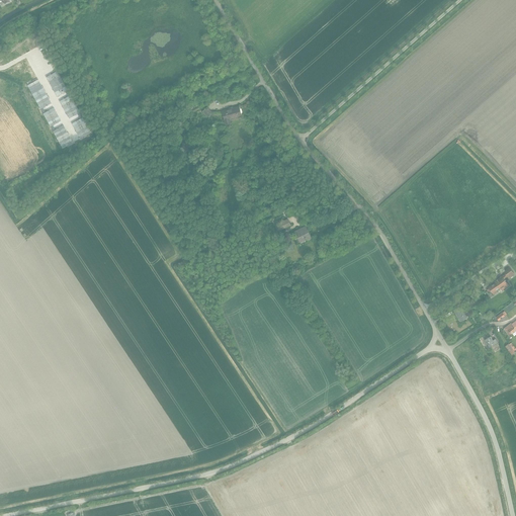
[(55,69),(44,75),(48,81),(59,75),(55,69)]
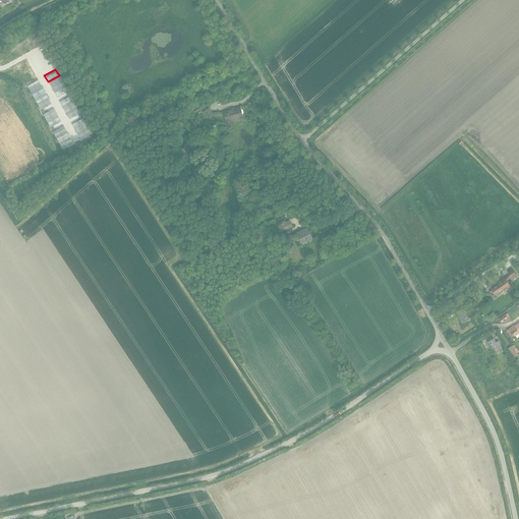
[(59,75),(48,81),(51,89),(62,82),(59,75)]
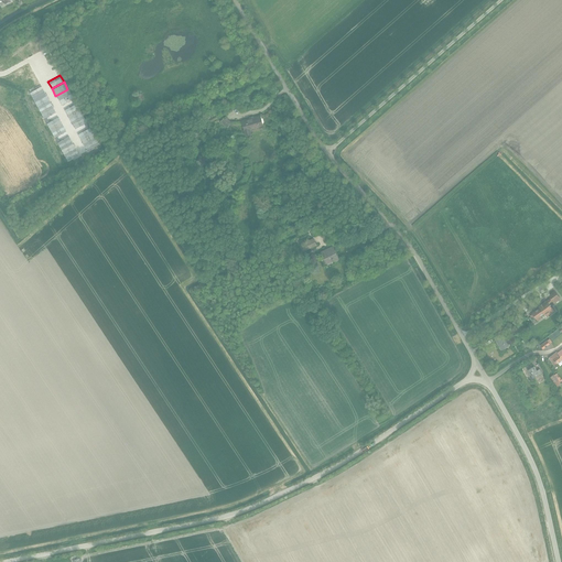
[(39,84),(28,90),(31,97),(43,92),(39,84)]
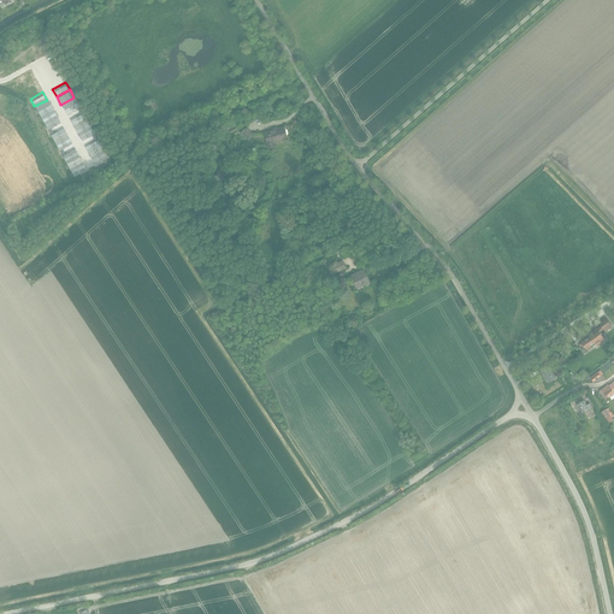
[(74,98),(60,105),(65,112),(78,105),(74,98)]
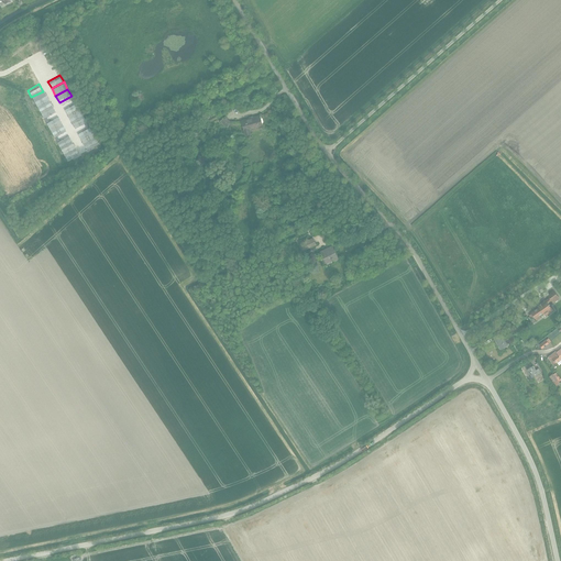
[(43,91),(31,97),(35,105),(46,98),(43,91)]
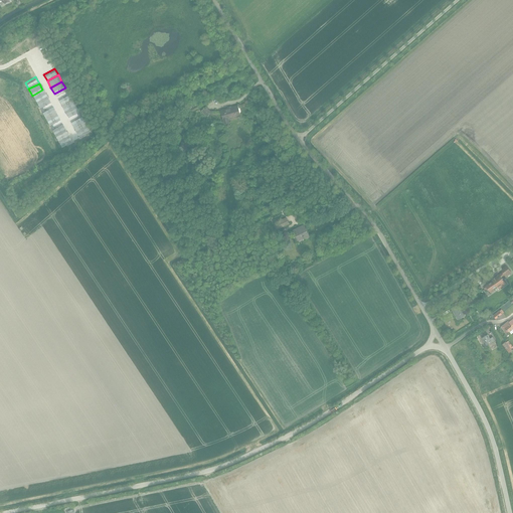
[(42,90),(32,96),(35,102),(46,96),(42,90)]
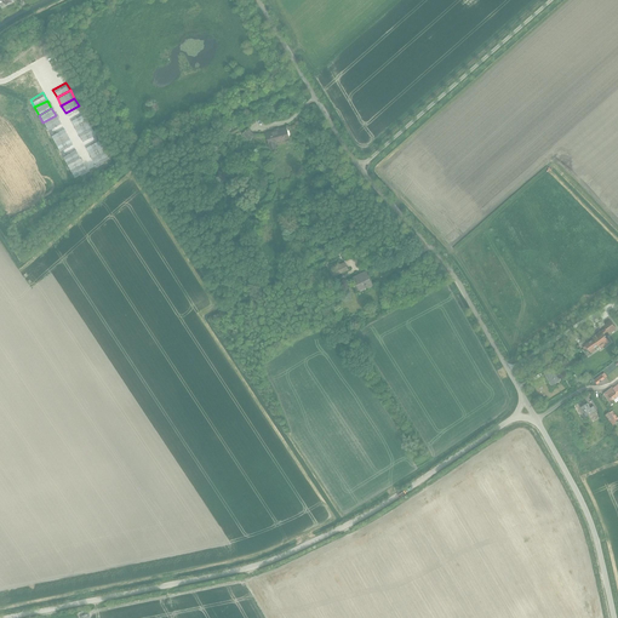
[(81,112),(68,119),(72,124),(84,116),(81,112)]
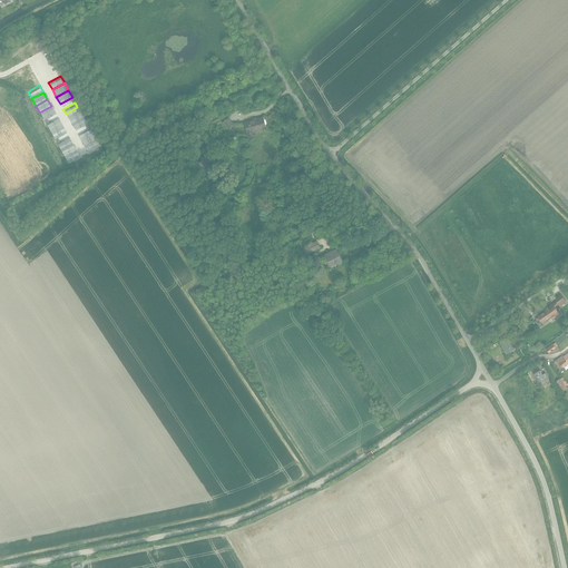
[(51,106),(39,113),(42,118),(54,111),(51,106)]
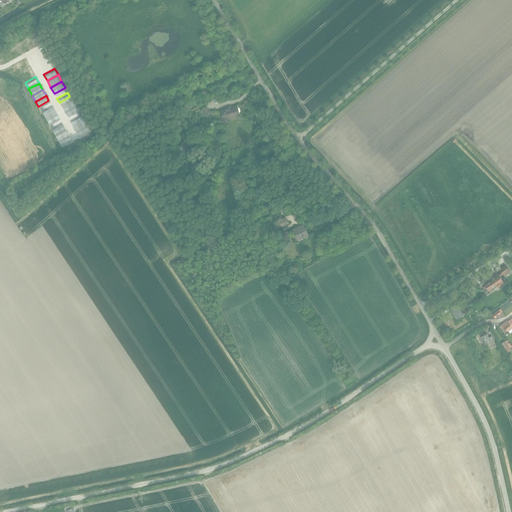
[(69,96),(59,102),(61,106),(72,100),(69,96)]
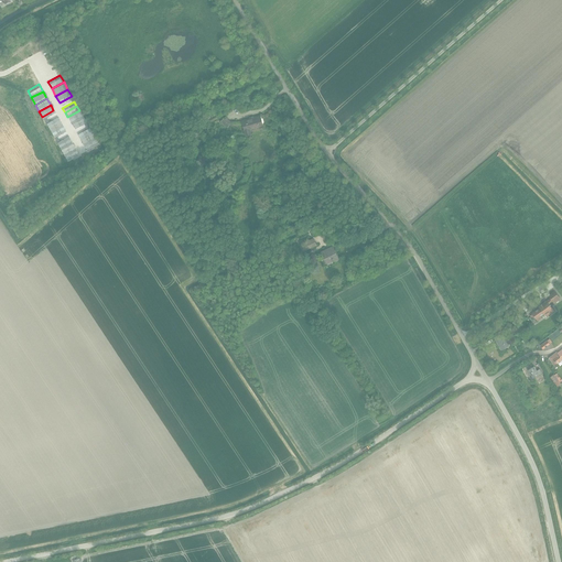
[(79,110),(67,117),(71,122),(82,116),(79,110)]
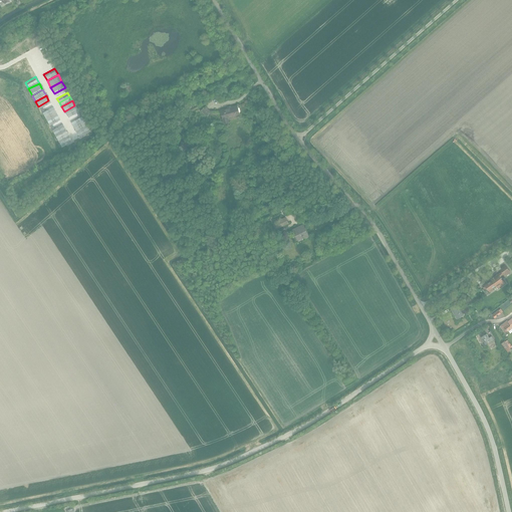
[(225,115),(238,112),(236,103),(218,108),(222,121),(227,120),(225,115)]
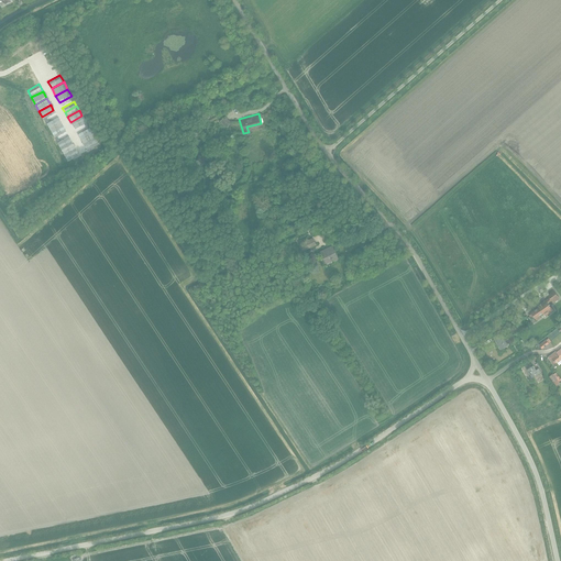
[(56,114),(44,121),(48,128),(59,122),(56,114)]
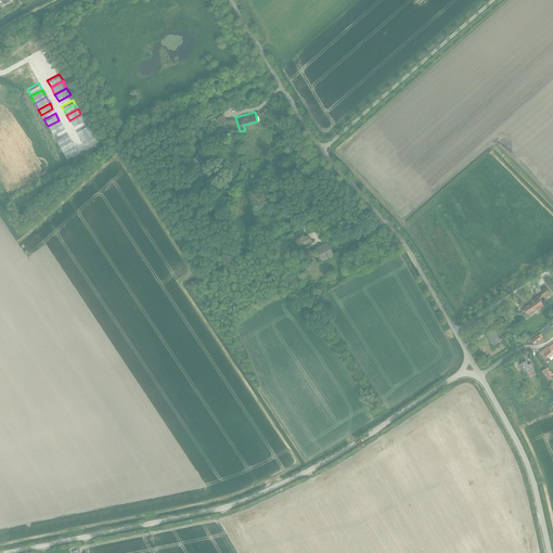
[(80,114),(69,120),(72,125),(84,118),(80,114)]
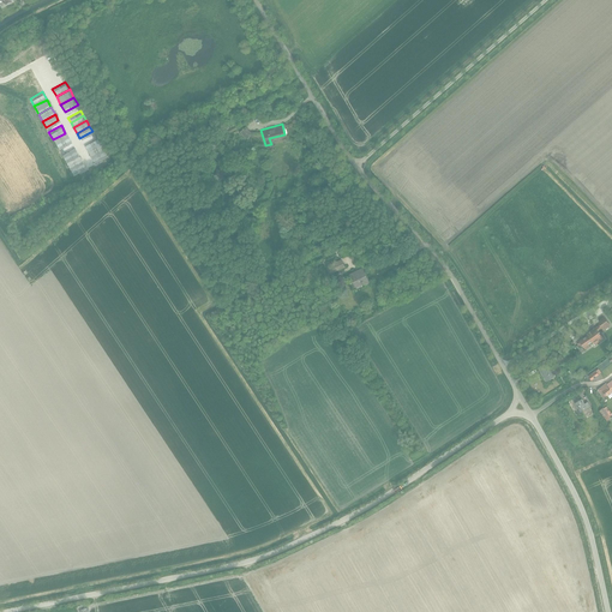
[(65,133),(53,139),(57,148),(70,141),(65,133)]
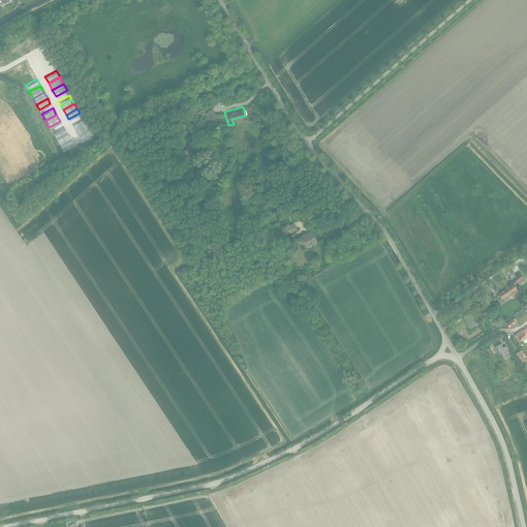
[(82,118),(71,124),(73,128),(85,122),(82,118)]
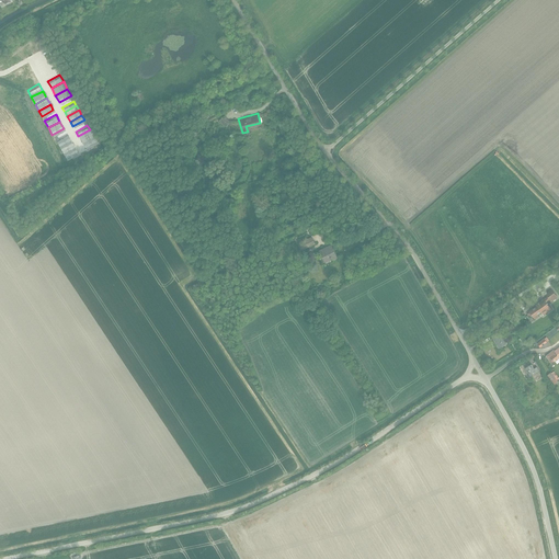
[(90,129),(78,136),(80,140),(92,134),(90,129)]
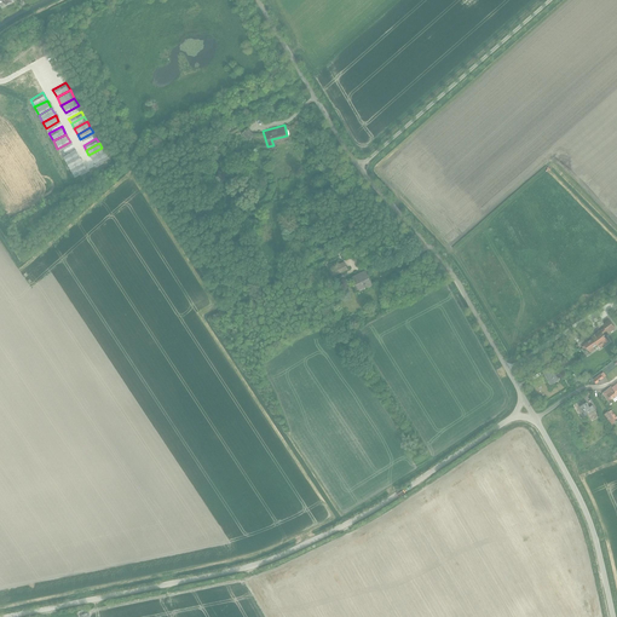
[(73,148),(61,154),(64,162),(78,155),(73,148)]
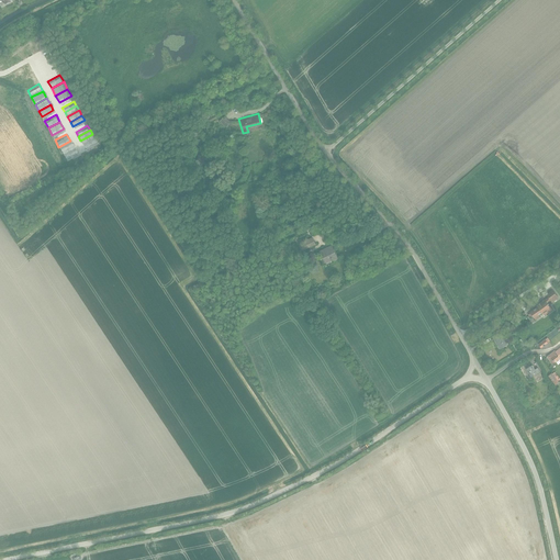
[(92,134),(80,141),(85,148),(97,142),(92,134)]
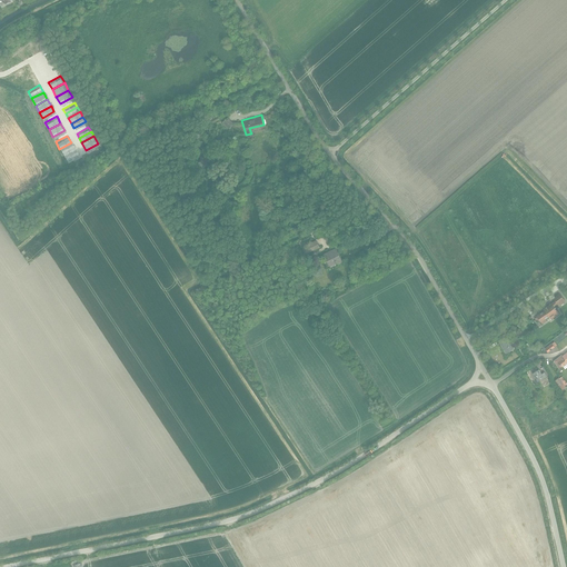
[(71,142),(59,149),(63,156),(76,149),(71,142)]
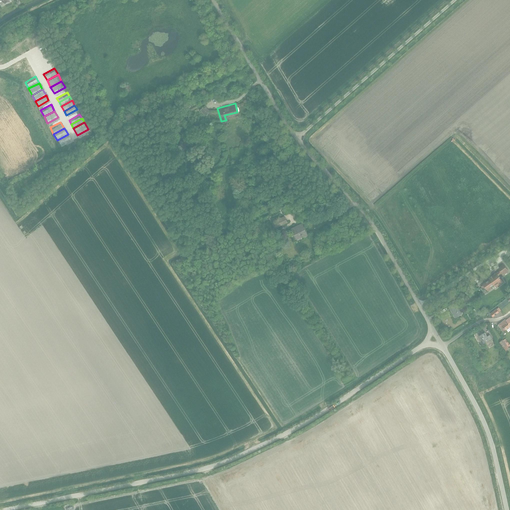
[(68,134),(57,140),(59,145),(70,139),(68,134)]
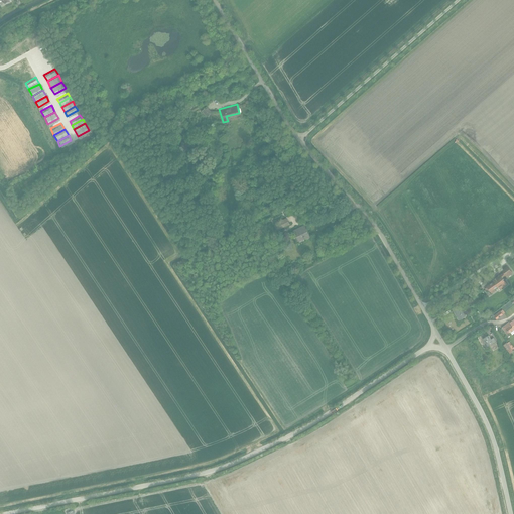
[(275,228),(287,222),(285,216),(272,222),(275,228)]
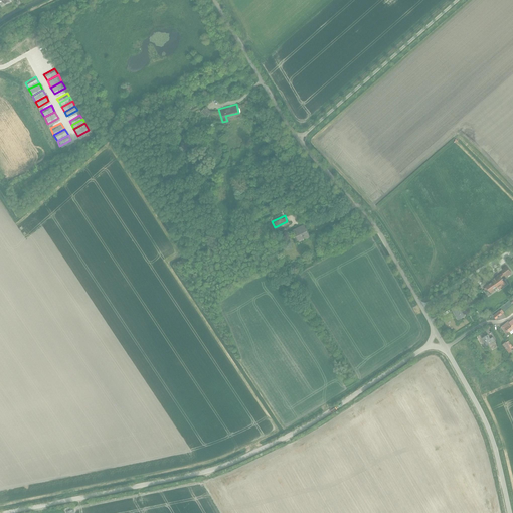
[(303,236),(308,234),(302,222),(291,228),(296,237),(302,234),(303,236)]
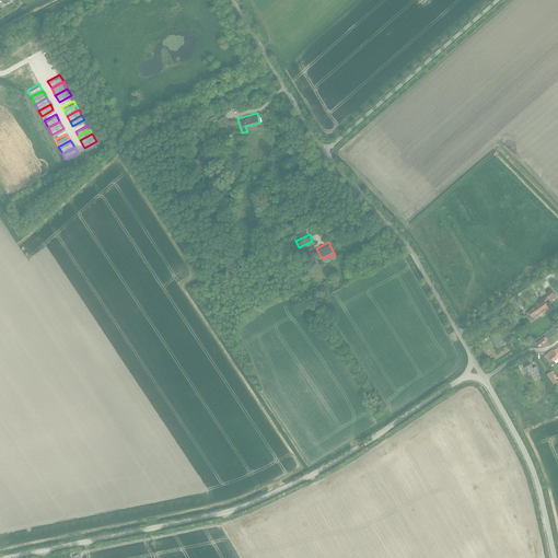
[(547,299),(554,294),(548,287),(542,291),(544,294),(541,297),(539,297),(533,302),(533,303),(526,309),(526,310),(523,312),(525,314),(529,312),(532,316),(535,313),(533,312),(537,309),(541,312),(547,306),(542,300),(546,297),(547,299)]
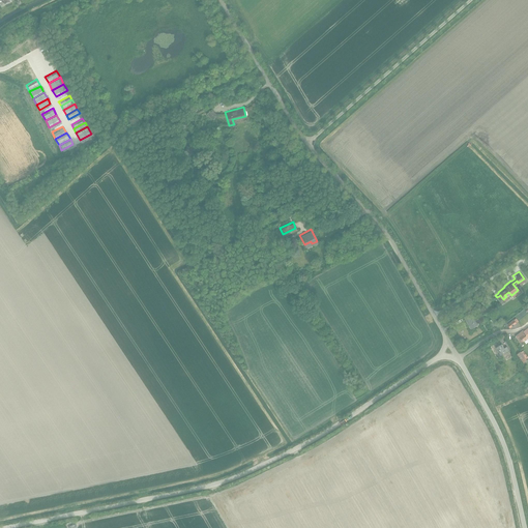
[(463,311),(470,305),(467,300),(460,305),(463,311)]
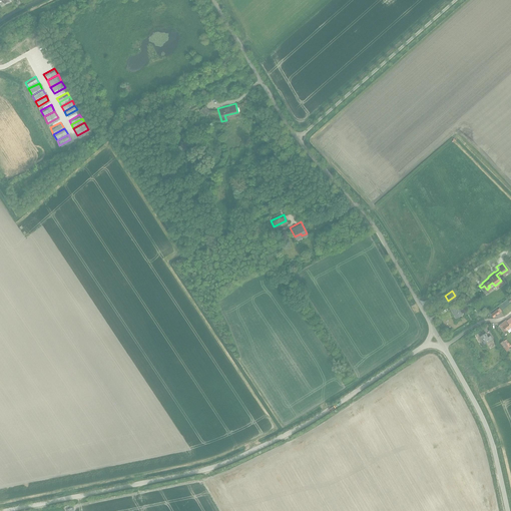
[(454,316),(456,315),(461,313),(454,301),(448,305),(454,316)]
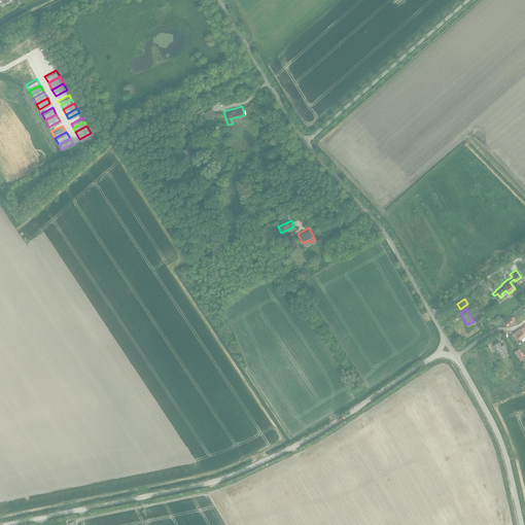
[(502,320),(505,324),(511,320),(513,318),(510,315),(502,320)]
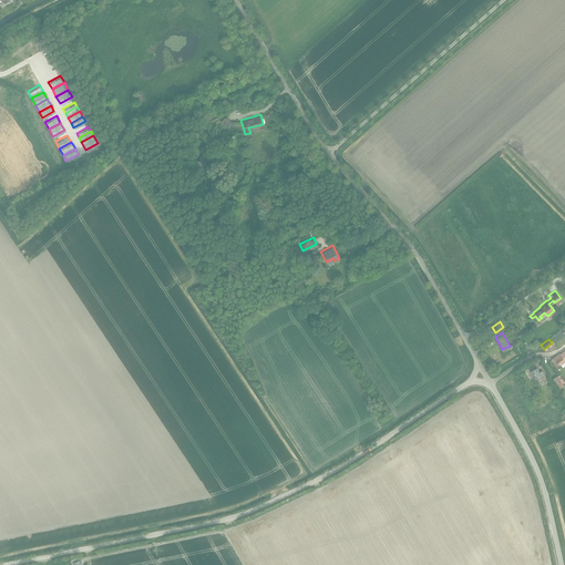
[(557,351),(550,358),(555,365),(563,359),(557,351)]
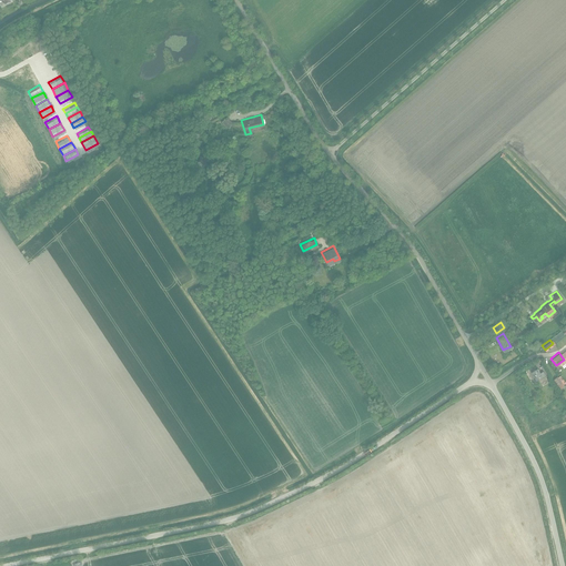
[(534,378),(543,373),(541,370),(538,371),(535,366),(529,370),(534,378)]
